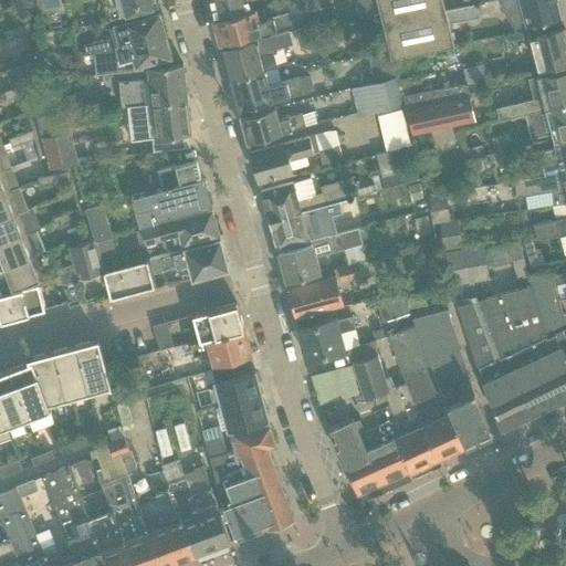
[(37,0),(38,13),(62,10),(60,0),(37,0)]
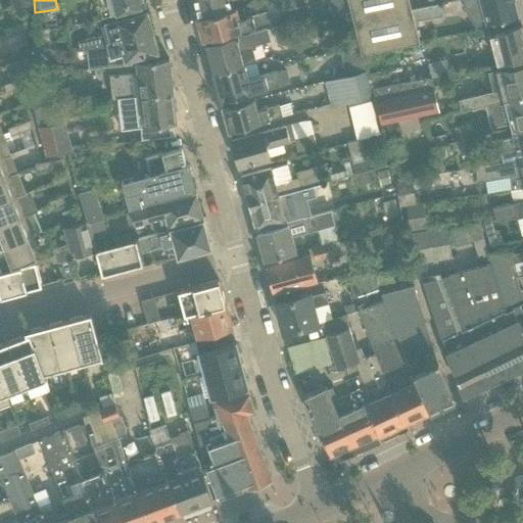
[(142,0),(94,0),(99,17),(144,6),(142,0)]
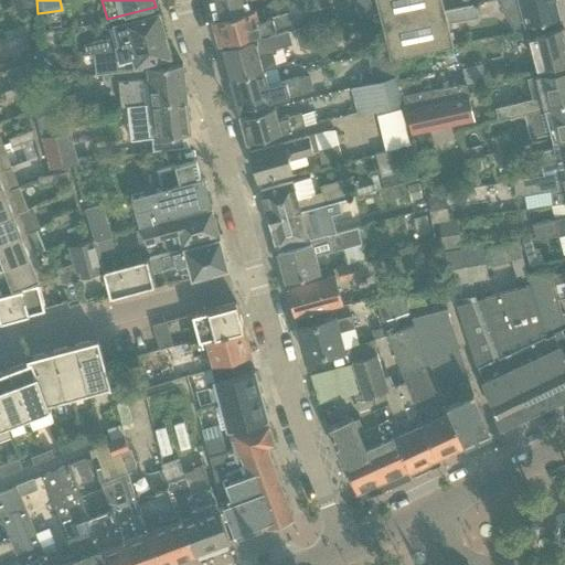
[(209,0),(215,21),(263,8),(263,7),(251,10),(247,0),(209,0)]
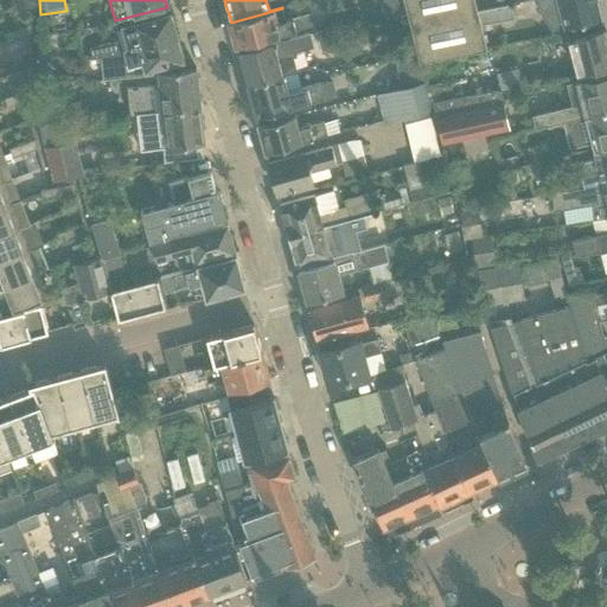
[(379,0),(384,18),(408,12),(404,0),(379,0)]
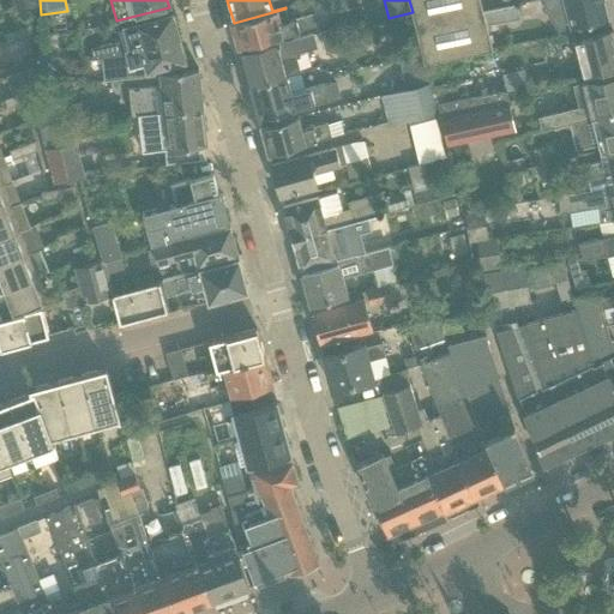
[(409,0),(413,12),(425,64),(492,47),(487,25),(483,11),(480,0),(409,0)]
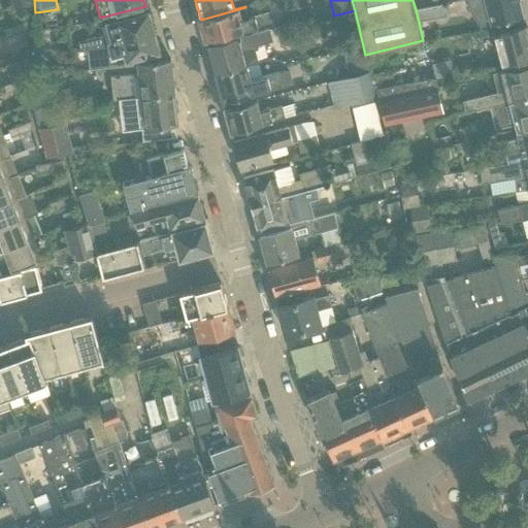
[(519,0),(466,0),(470,13),(481,26),(523,15),(519,0)]
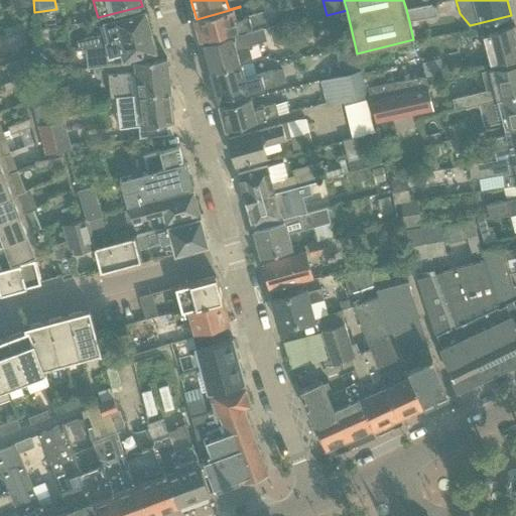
[(433,4),(406,9),(409,21),(435,16),(433,4)]
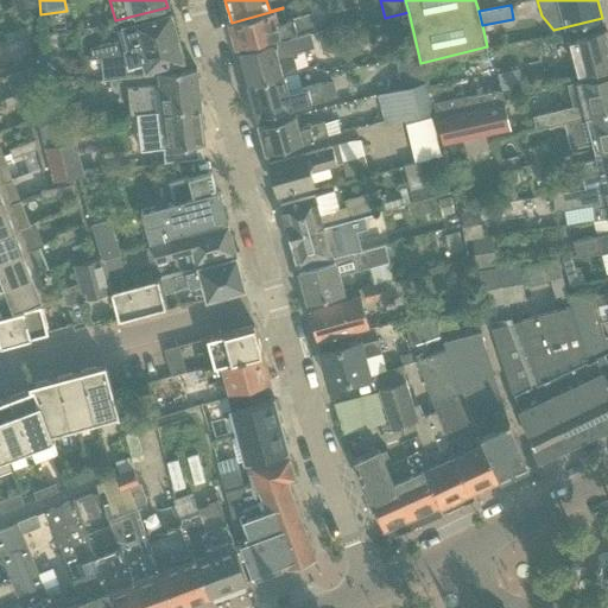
[(283,8),(232,23),(238,46),(315,25),(311,13),(286,20),(283,8)]
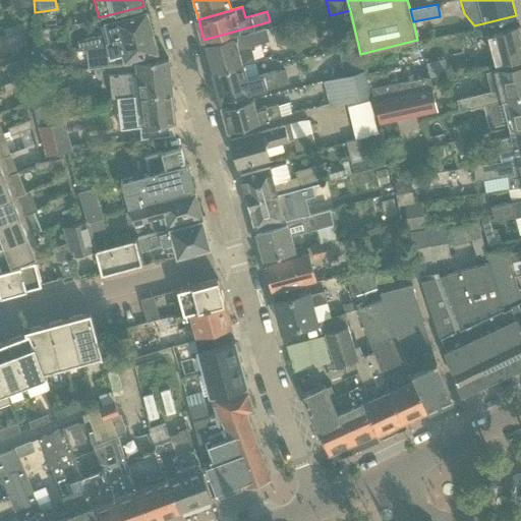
[(83,39),(77,41),(79,50),(87,50),(151,32),(146,13),(126,18),(113,21),(102,24),(104,34),(83,39)]
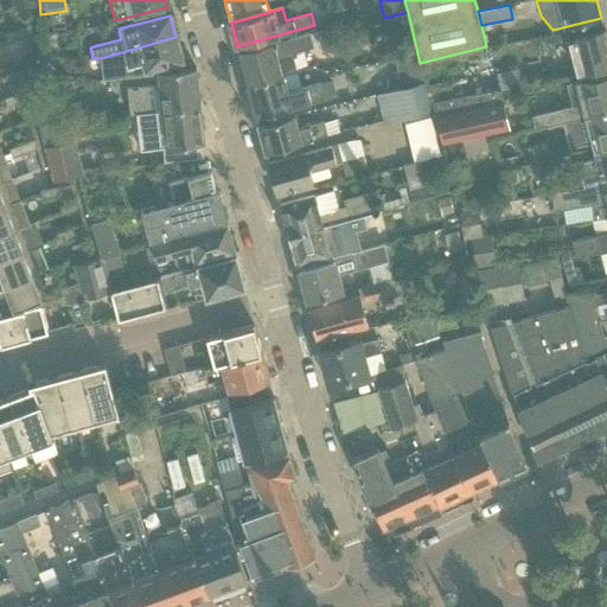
[(31,23),(18,27),(21,37),(31,33),(31,23)]
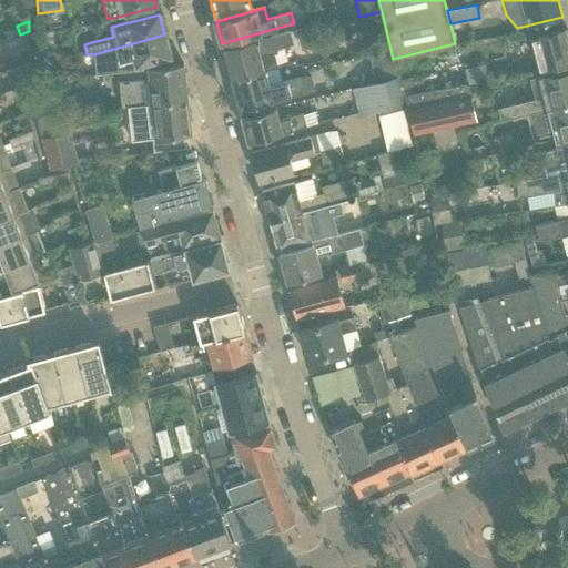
[(9,38),(20,34),(17,26),(6,30),(9,38)]
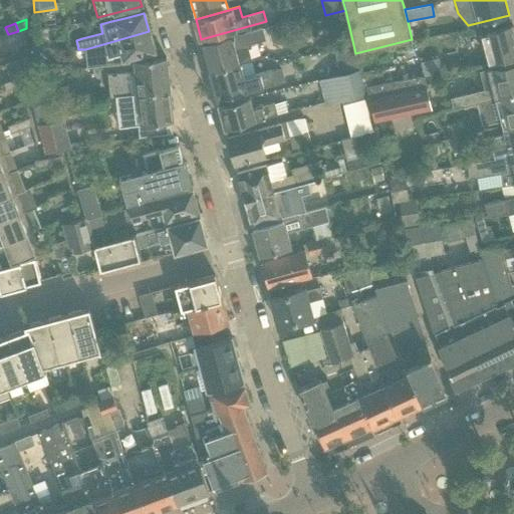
[(280,24),(268,27),(272,42),(284,39),(280,24)]
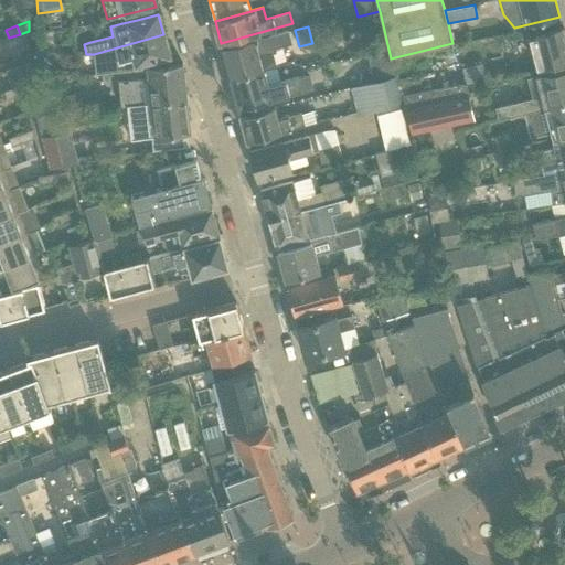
[(564,40),(562,29),(526,38),(535,71),(564,63),(564,40)]
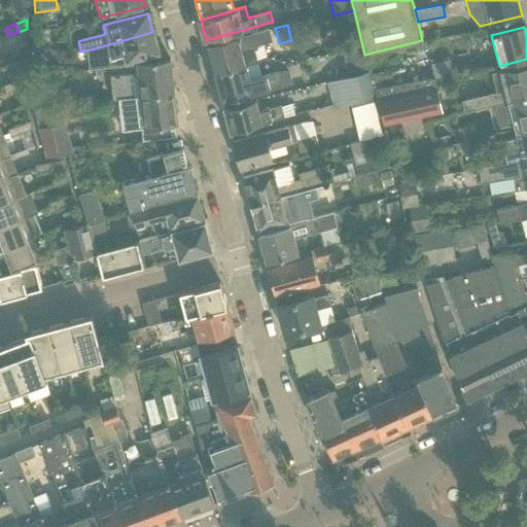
[(50,29),(35,30),(36,50),(47,50),(50,50),(50,29)]
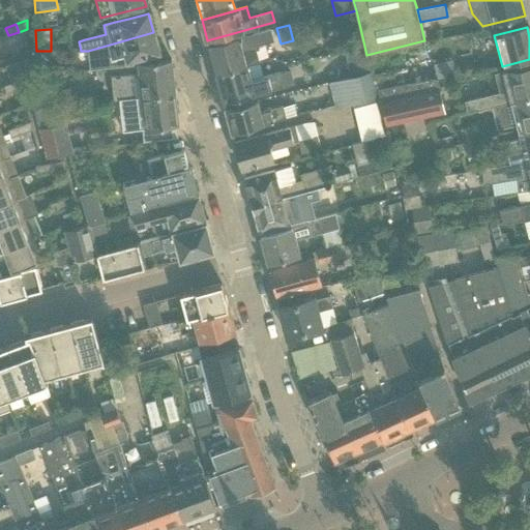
[(208,46),(216,75),(257,63),(259,62),(255,45),(274,39),(271,29),(240,37),(208,46)]
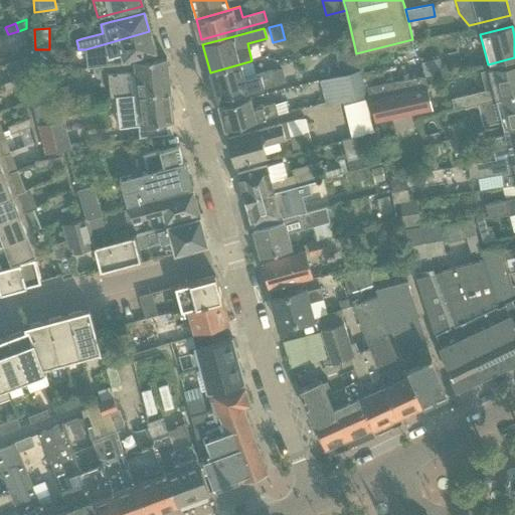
[(149,31),(86,49),(88,65),(88,66),(88,68),(130,63),(130,62),(129,58),(135,56),(154,51),(149,31)]
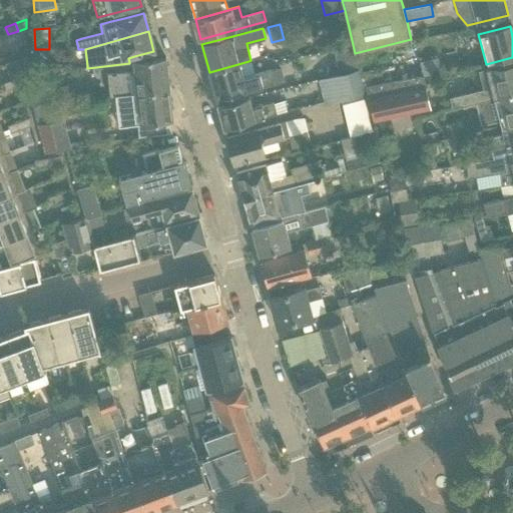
[(353,47),(334,52),(340,75),(358,71),(353,47)]
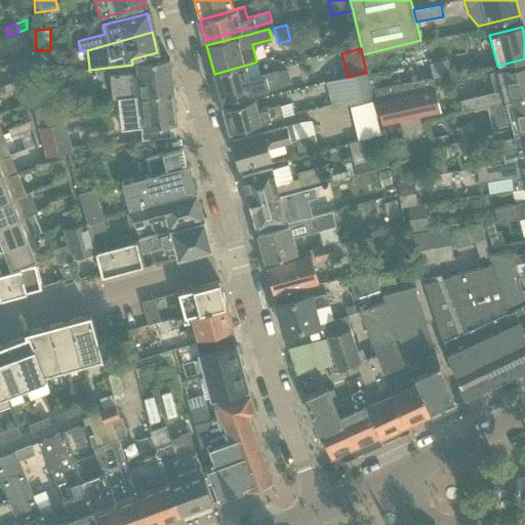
[(36,50),(34,51),(35,68),(48,68),(47,50),(36,50)]
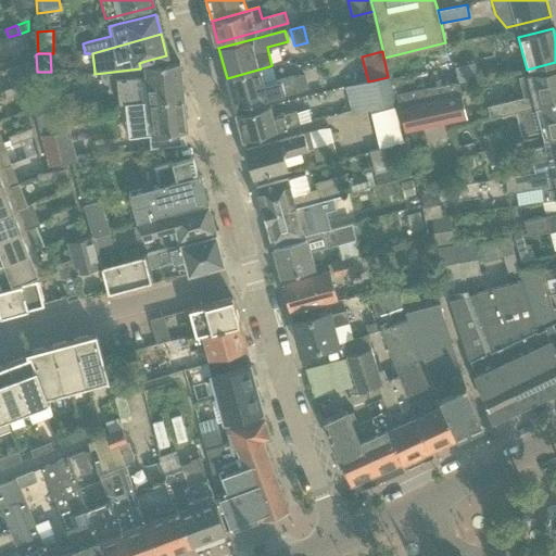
[(28,62),(5,71),(12,87),(16,85),(20,93),(28,89),(28,62)]
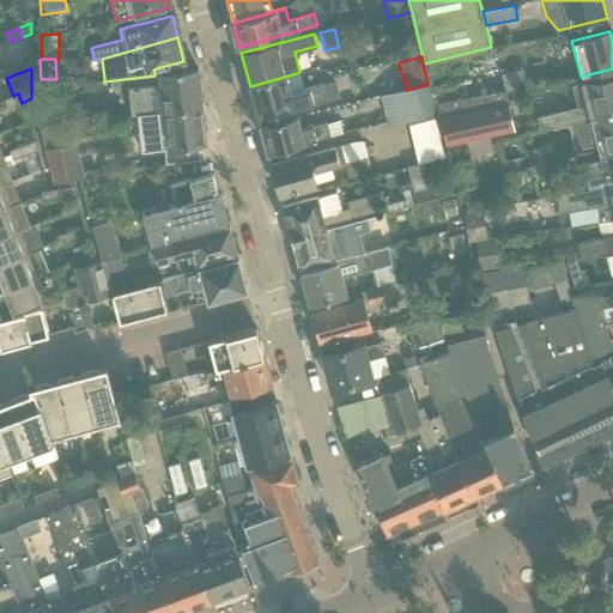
[(147,89),(128,91),(131,115),(139,114),(162,111),(184,109),(201,107),(198,70),(187,71),(161,73),(159,73),(161,87),(147,89)]
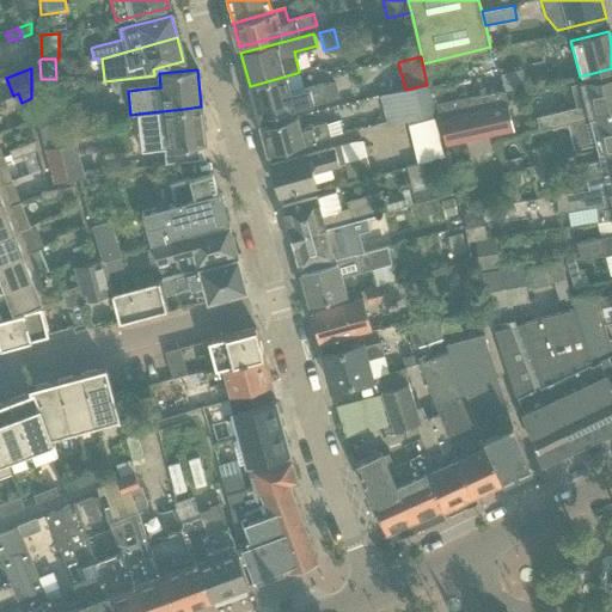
[(522,69),(501,74),(505,91),(526,86),(522,69)]
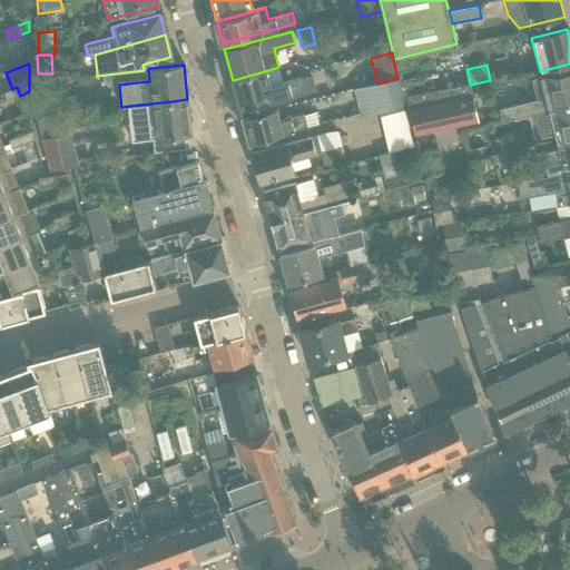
[(276,68),(233,80),(241,110),(262,105),(273,101),(304,94),(301,78),(283,82),(278,67),(276,68)]
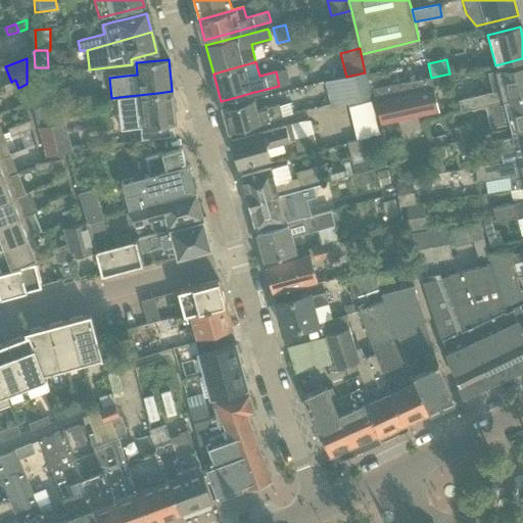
[(493,91),(458,100),(461,111),(463,110),(485,105),(522,95),(522,64),(496,70),(502,89),(493,91)]
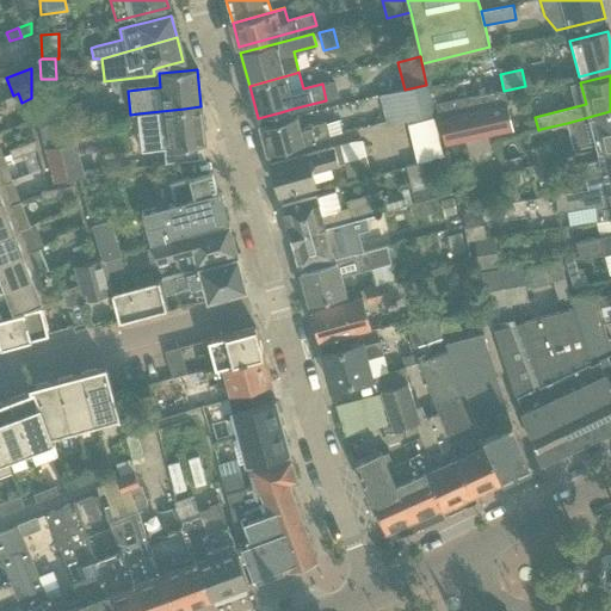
[(43,86),(43,124),(63,121),(61,85),(43,86)]
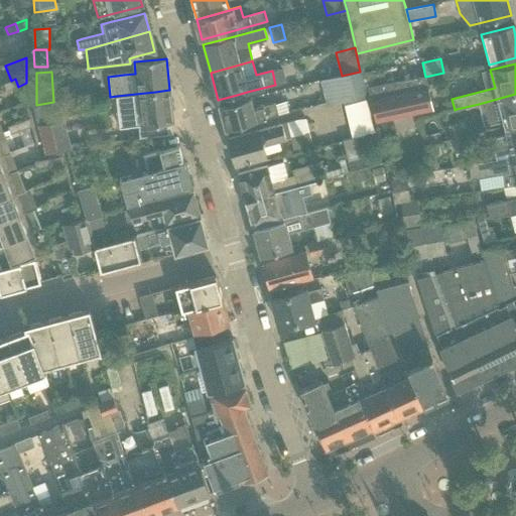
[(342,76),(320,81),(327,105),(341,100),(343,99),(366,94),(360,72),(342,76)]
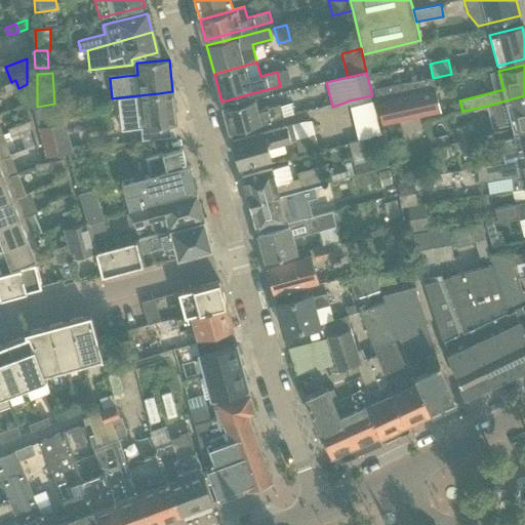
[(432,78),(373,88),(376,103),(381,125),(439,112),(440,112),(435,89),(432,78)]
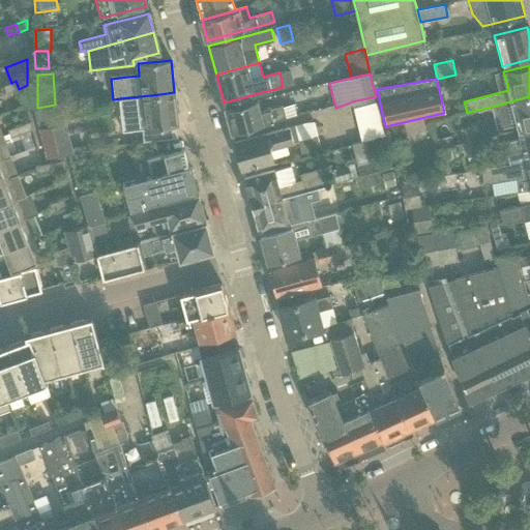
[(6,93),(19,89),(16,81),(11,83),(3,86),(6,93)]
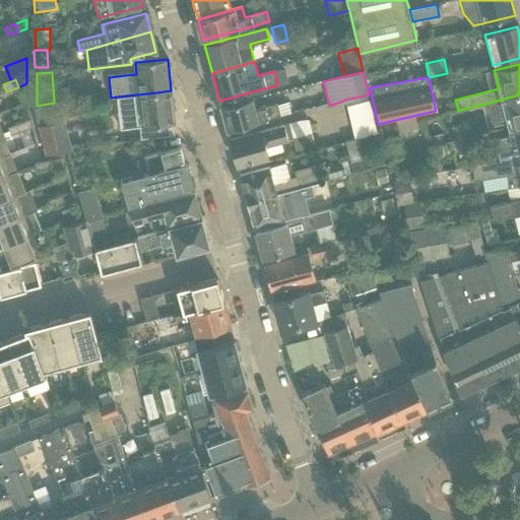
[(137,94),(118,96),(120,118),(140,116),(141,126),(154,125),(175,123),(171,90),(156,92),(137,94)]
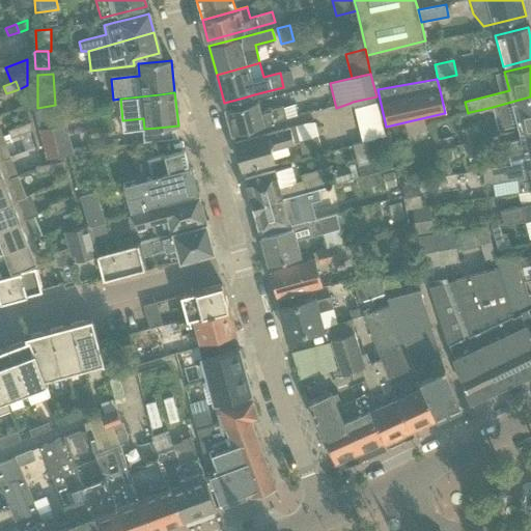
[(356,115),(380,109),(376,96),(353,102),(356,115)]
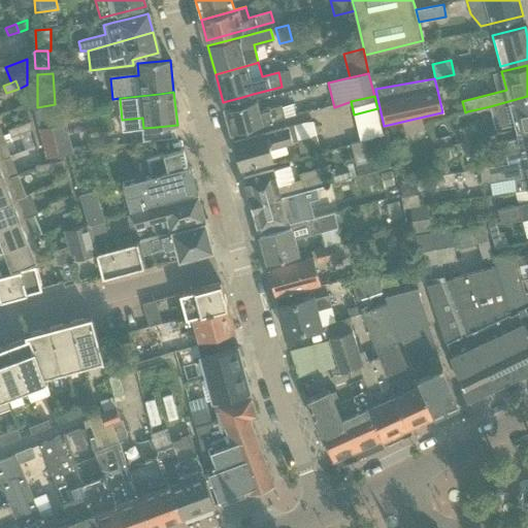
[(527,128),(527,96),(490,106),(496,129),(516,124),(517,132),(527,128)]
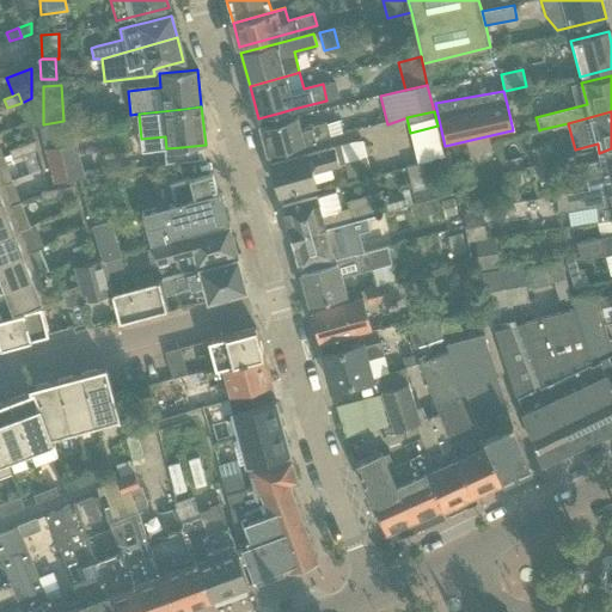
[(298,115),(259,126),(268,153),(291,147),(305,142),(330,135),(326,122),(301,129),(298,115)]
